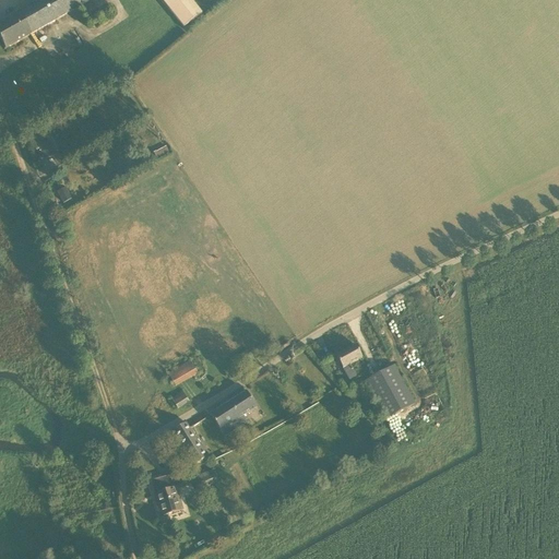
[(91,0),(90,0),(40,0),(0,23),(0,37),(6,49),(91,0)]
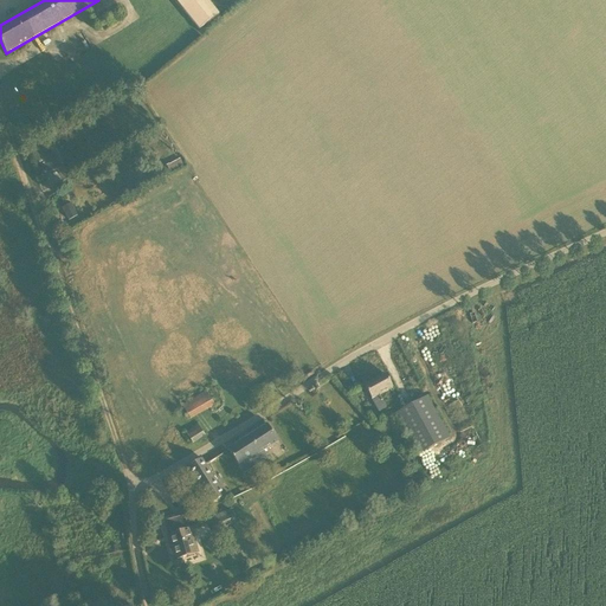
[(210,0),(179,0),(201,31),(226,13),(219,4),(214,6),(210,0)]
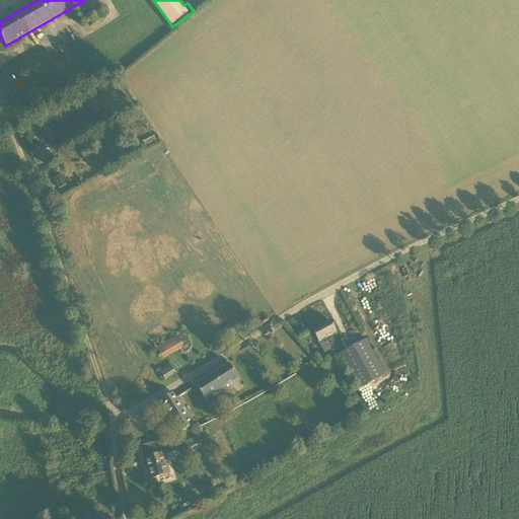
[(45,126),(29,132),(32,140),(36,138),(42,148),(53,144),(45,126)]
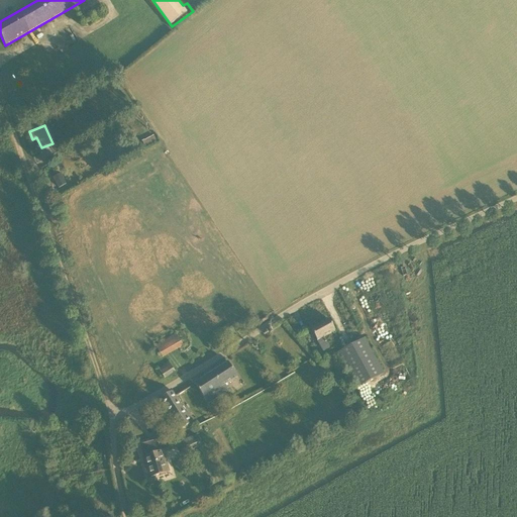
[(142,141),(141,141),(145,147),(157,141),(153,136),(144,141),(144,140),(142,141)]
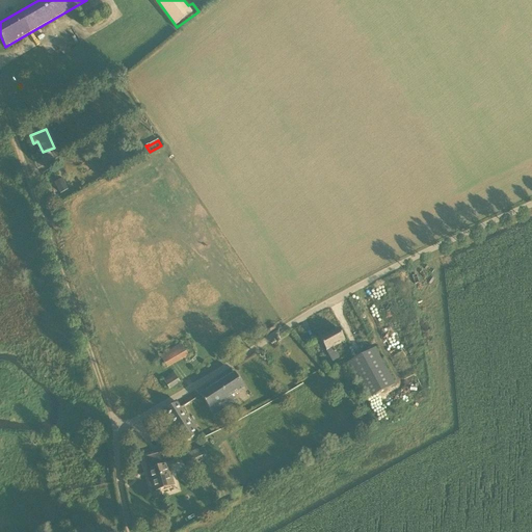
[(54,183),(59,193),(69,189),(62,179),(54,183)]
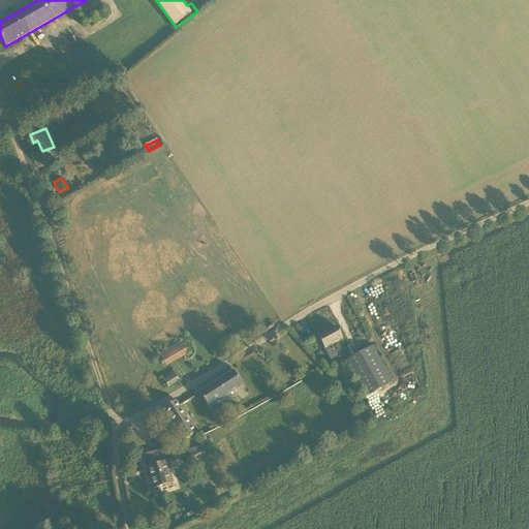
[(337,356),(331,345),(343,339),(336,328),(318,338),(324,349),(331,360),(337,356)]
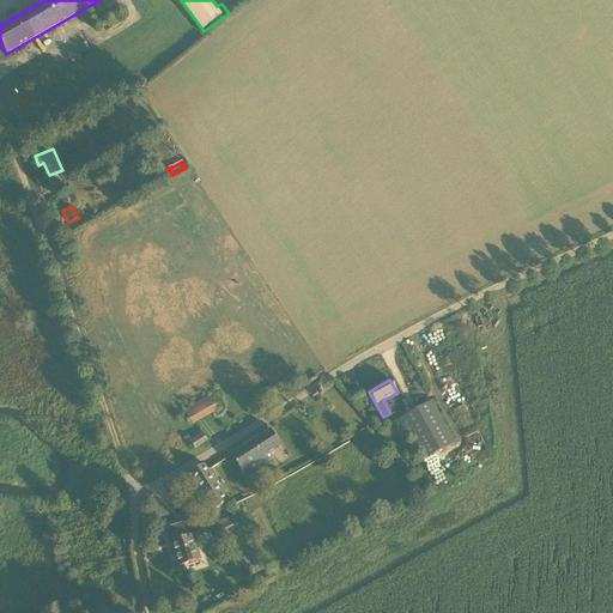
[(271,384),(259,392),(266,402),(278,395),(271,384)]
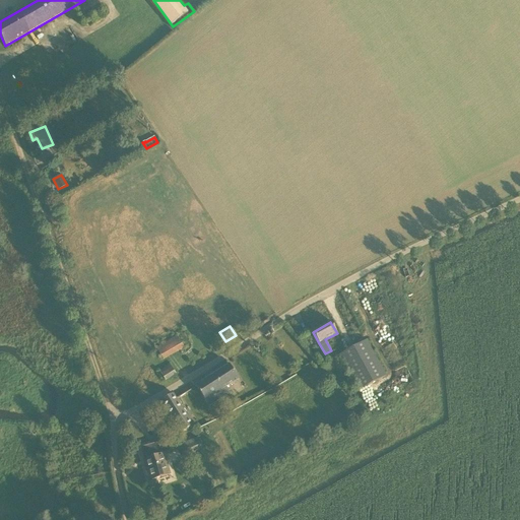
[(178,334),(156,347),(165,360),(185,347),(178,334)]
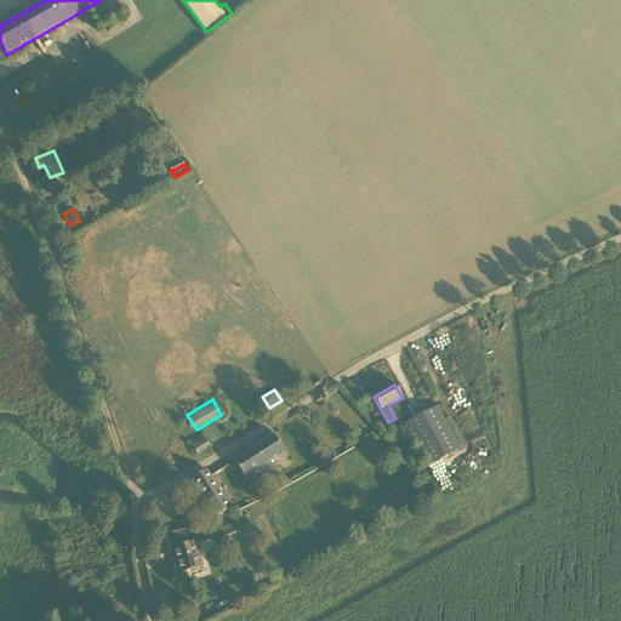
[(437,406),(405,423),(428,466),(460,449),(437,406)]
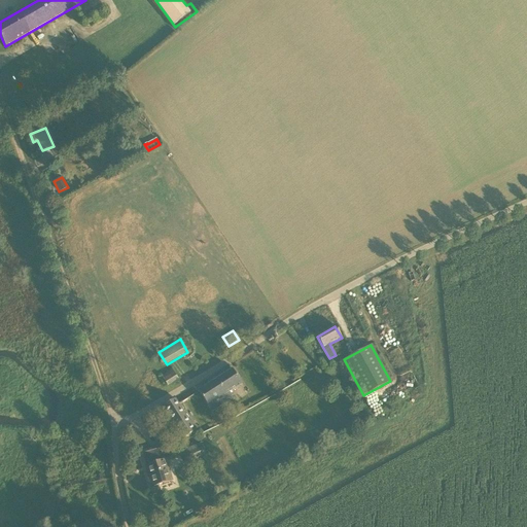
[(162,376),(168,386),(178,380),(172,370),(162,376)]
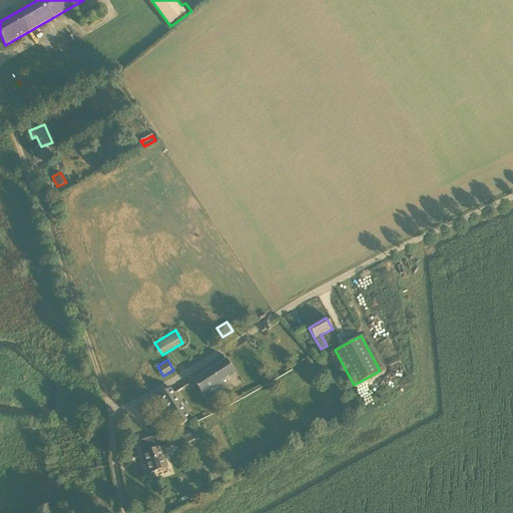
[(206,401),(226,388),(222,383),(235,375),(225,360),(192,381),(202,396),(206,401)]
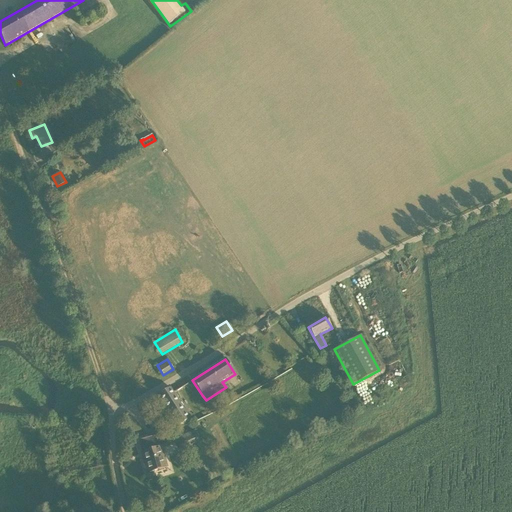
[(191,419),(174,393),(170,388),(158,396),(158,397),(154,399),(160,409),(165,406),(178,427),(191,419)]
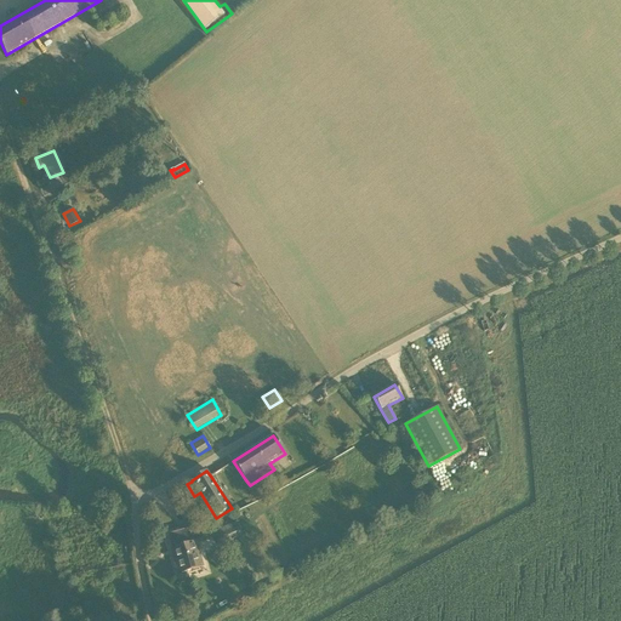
[(237,522),(214,531),(218,543),(243,533),(237,522)]
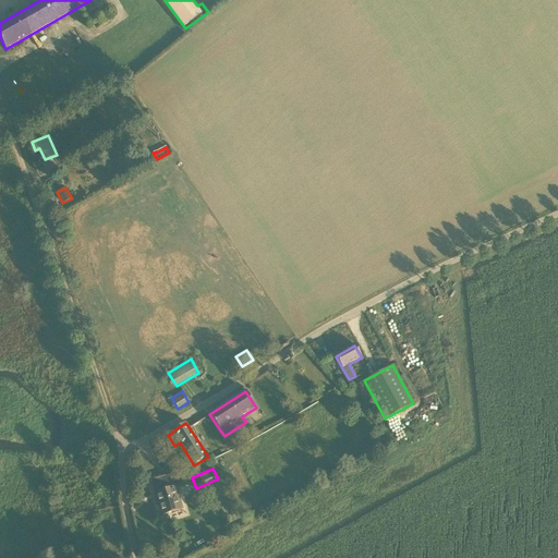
[(155,493),(153,493),(160,517),(183,509),(176,486),(174,486),(171,474),(150,481),(155,493)]
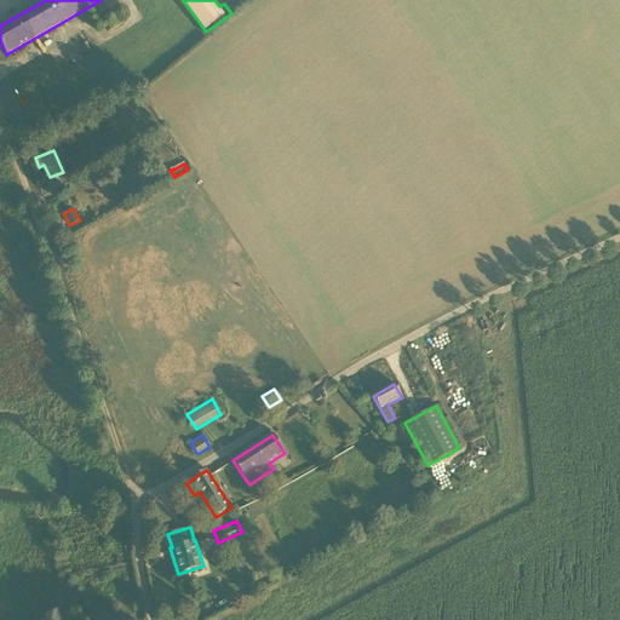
All buildings are outlined.
